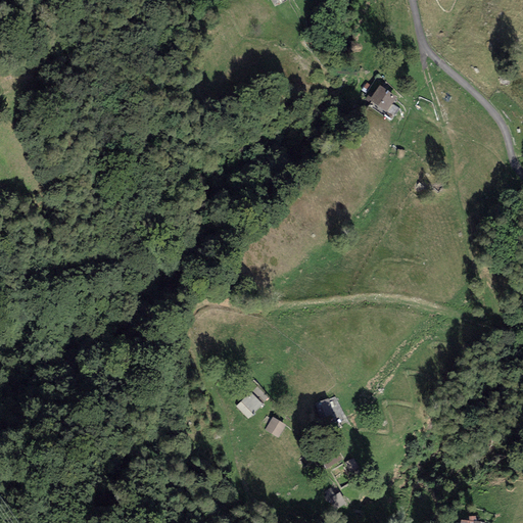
[(395,97),(379,86),(369,101),(385,112),(395,97)]
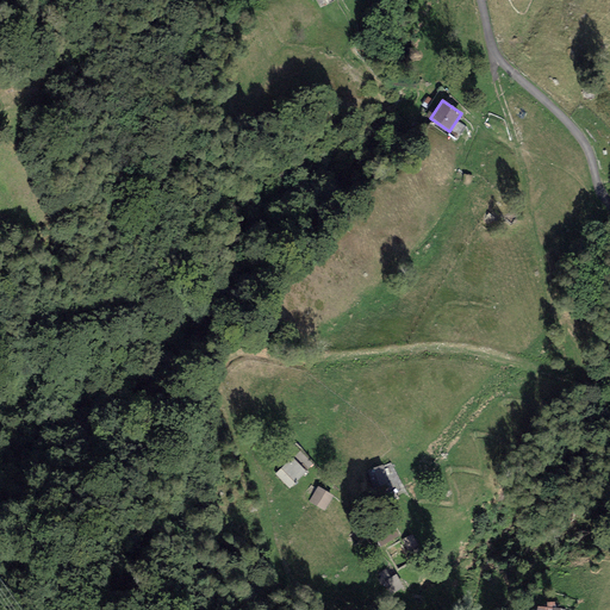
[(303,449),(296,456),(309,471),(316,465),(303,449)]
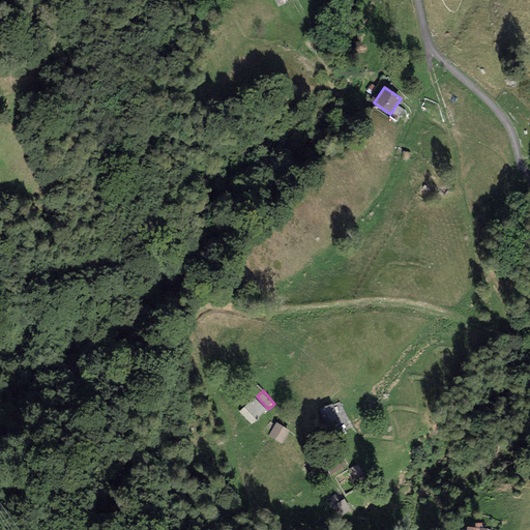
[(266,410),(254,398),(239,412),(251,424),(266,410)]
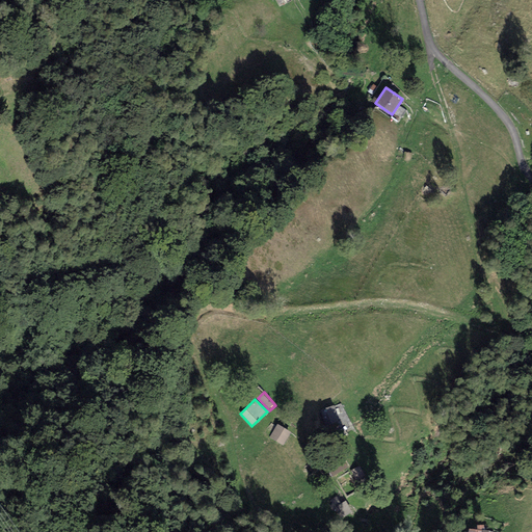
[(339,423),(334,406),(320,411),(325,427),(339,423)]
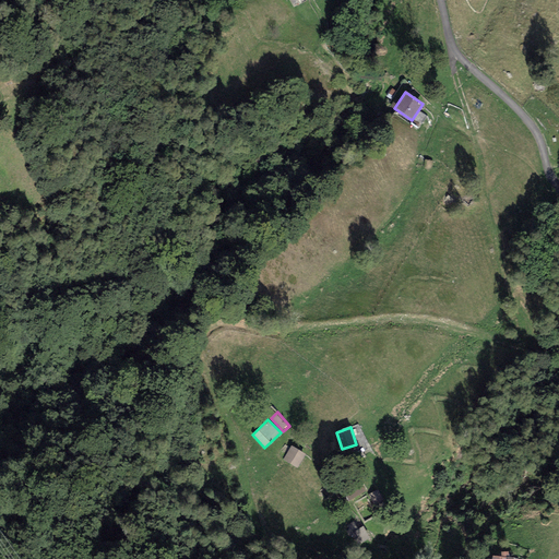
[(306,454),(292,445),(283,460),(297,468),(306,454)]
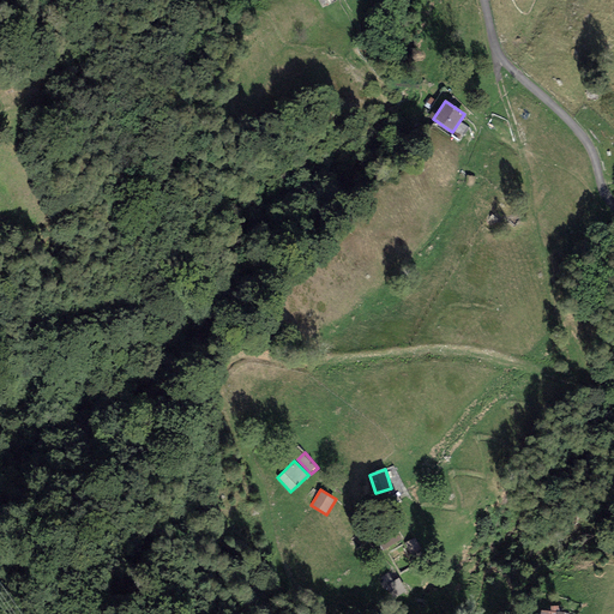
[(422,555),(414,539),(404,543),(410,555),(413,554),(415,559),(422,555)]
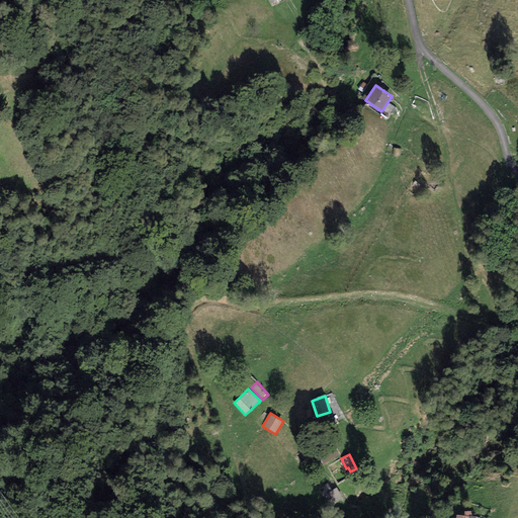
[(504,466),(502,454),(484,457),(486,469),(504,466)]
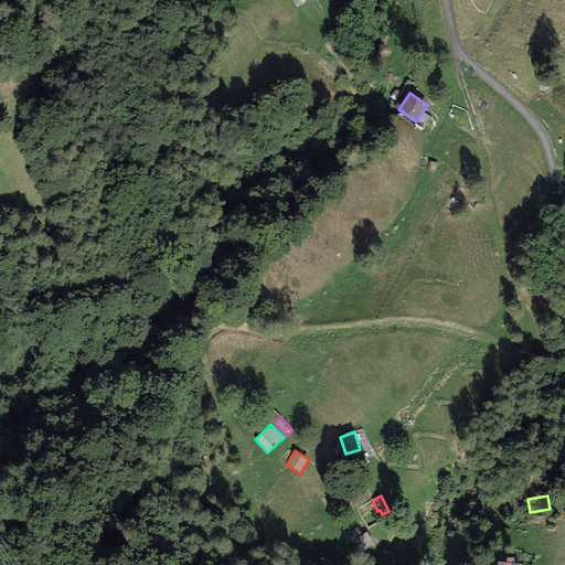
[(360,535),(355,528),(345,534),(352,544),(354,542),(361,552),(373,545),(365,532),(360,535)]
